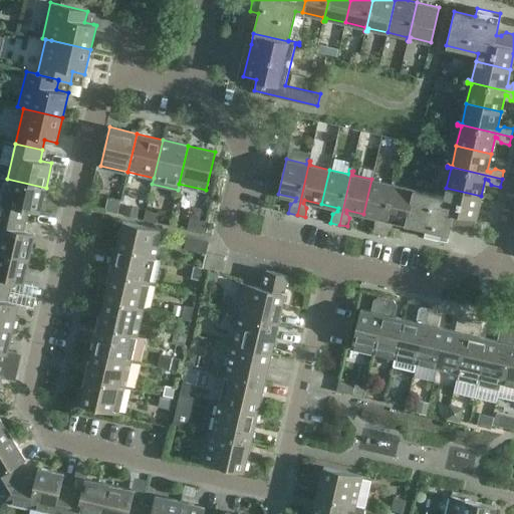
[(40,213),(46,188),(7,179),(0,208),(0,214),(26,220),(28,210),(40,213)]
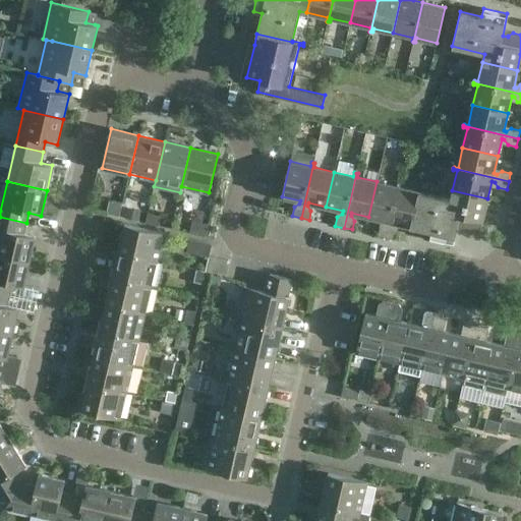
[(387,237),(399,183),(398,182),(397,186),(377,181),(368,217),(386,221),(385,224),(380,227),(378,235),(387,237)]
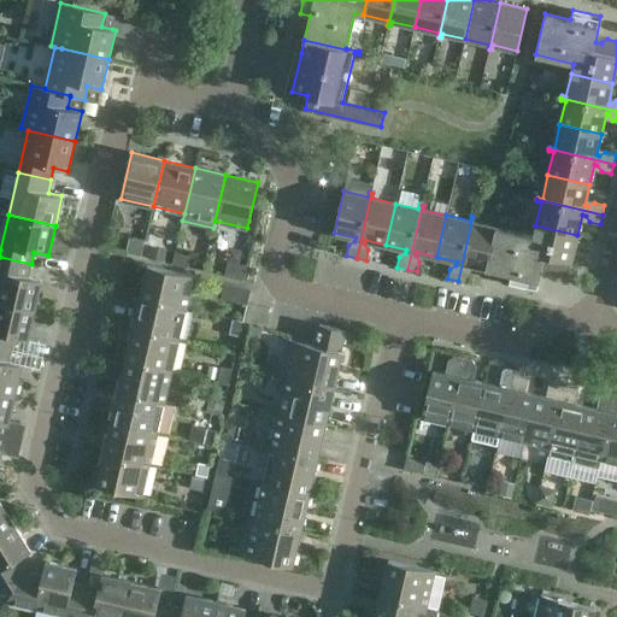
[(487,269),(497,227),(474,222),(475,217),(472,217),(458,281),(468,283),(470,274),(469,272),(466,268),(466,264),(487,269)]
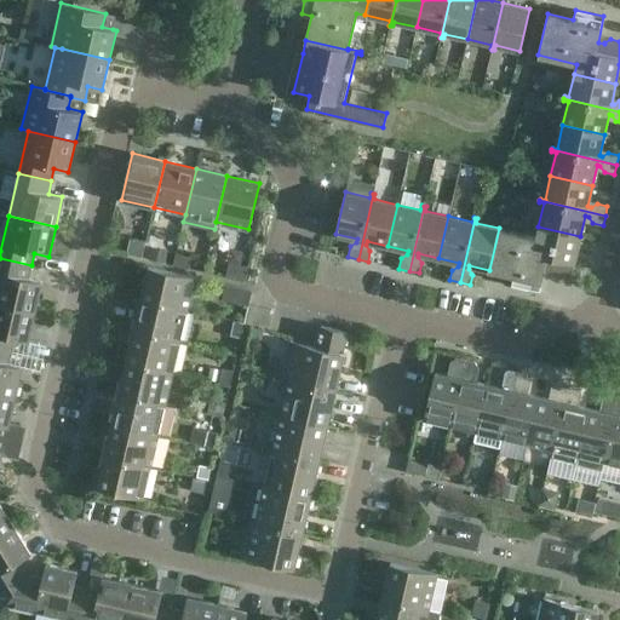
[(572,277),(580,236),(538,227),(537,236),(499,228),(489,270),(514,275),(511,285),(539,292),(545,265),(552,267),(552,268),(556,274),(572,277)]
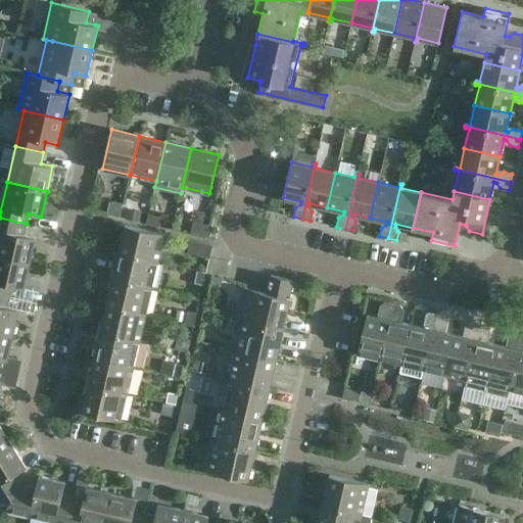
[(109,201),(106,214),(120,217),(123,204),(109,201)]
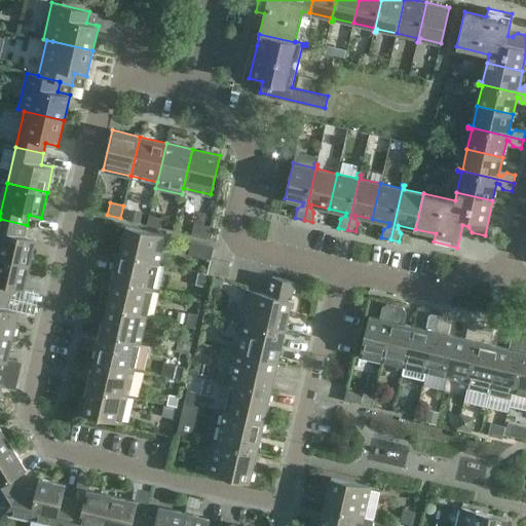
[(127,209),(125,219),(140,222),(142,212),(127,209)]
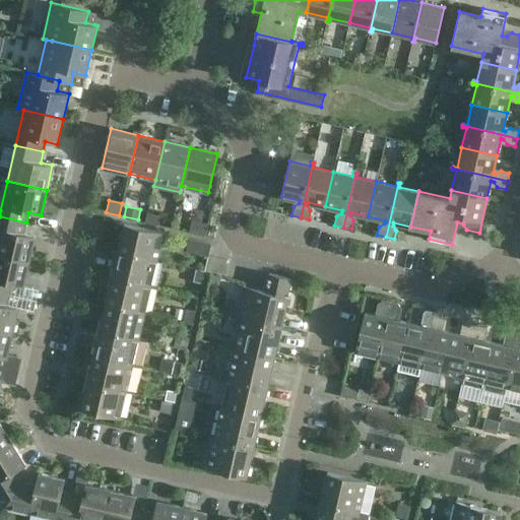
[(147,211),(145,221),(158,224),(160,214),(147,211)]
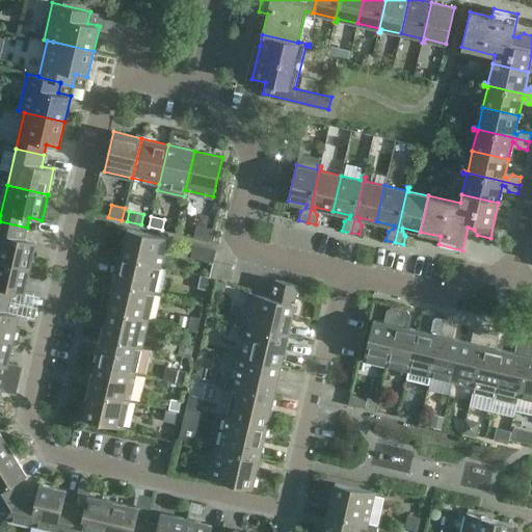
[(27,228),(0,221),(0,260),(30,267),(36,241),(24,239),(27,228)]
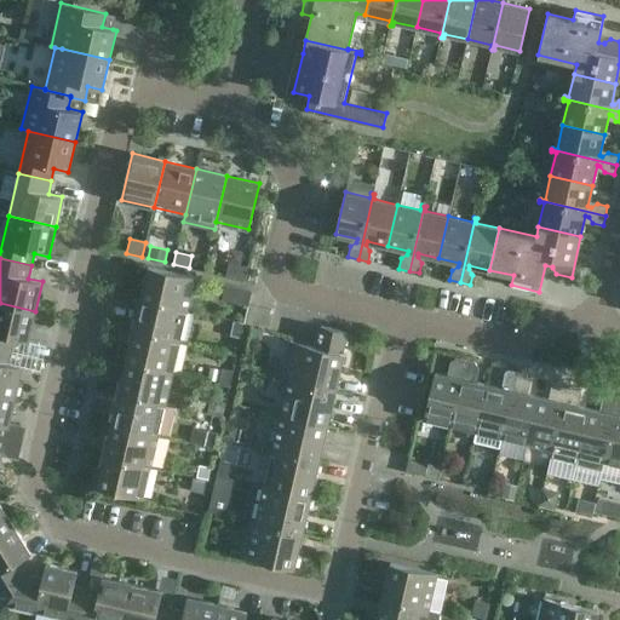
[(229,262),(227,277),(245,281),(248,267),(229,262)]
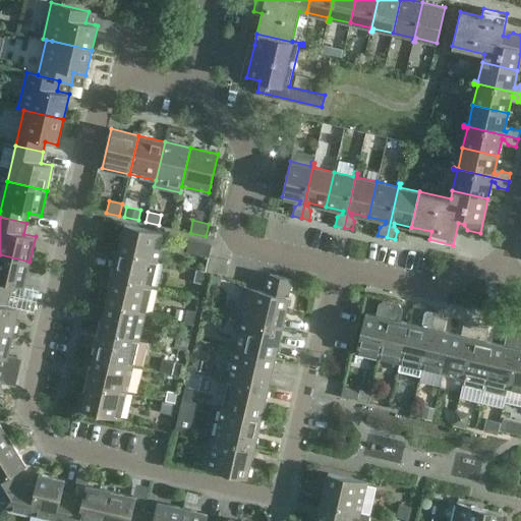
[(125,224),(118,250),(158,259),(164,233),(125,224)]
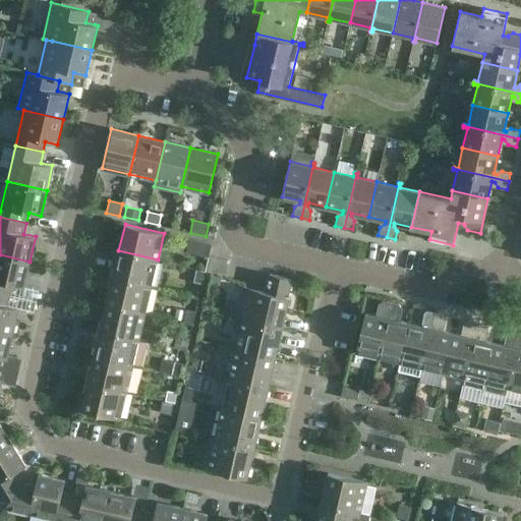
[(186,251),(209,256),(212,244),(189,239),(186,251)]
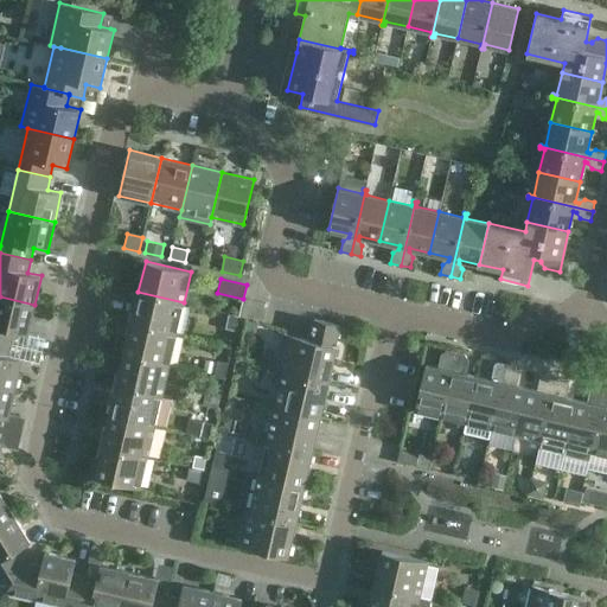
[(177,333),(184,302),(138,292),(131,324),(177,333)]
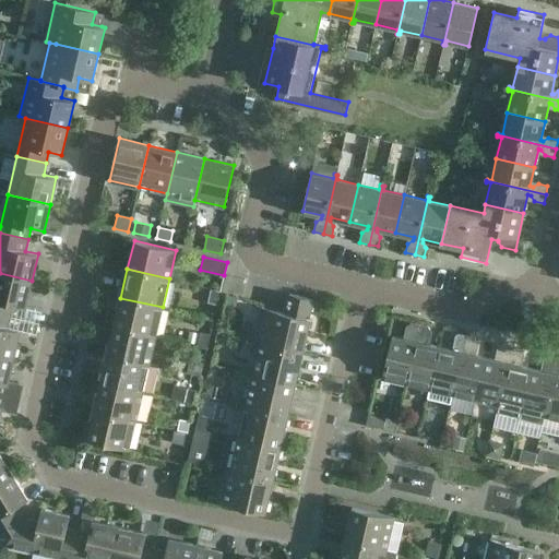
[(26,308),(32,281),(0,273),(0,313),(10,317),(13,305),(26,308)]
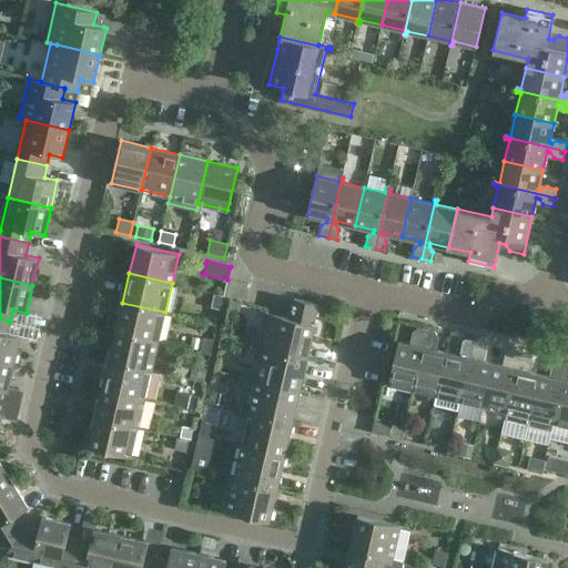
[(211,307),(220,310),(221,310),(224,296),(214,293),(211,307)]
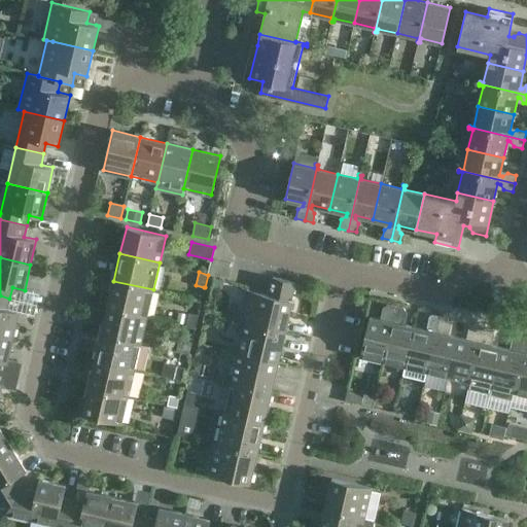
[(213,277),(211,286),(221,288),(223,280),(213,277)]
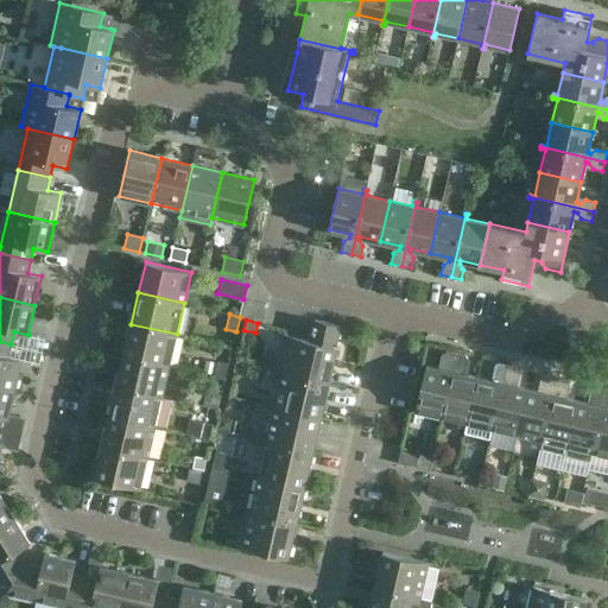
[(277,371),(284,372),(329,382),(337,347),(336,347),(341,325),(315,320),(311,336),(286,330),(277,371)]
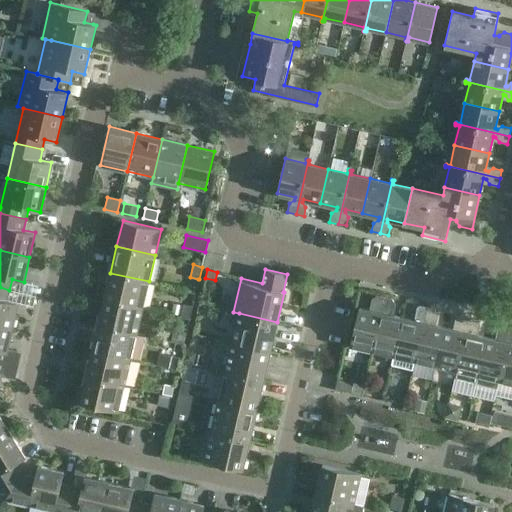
[(143,308),(149,281),(110,273),(104,299),(143,308)]
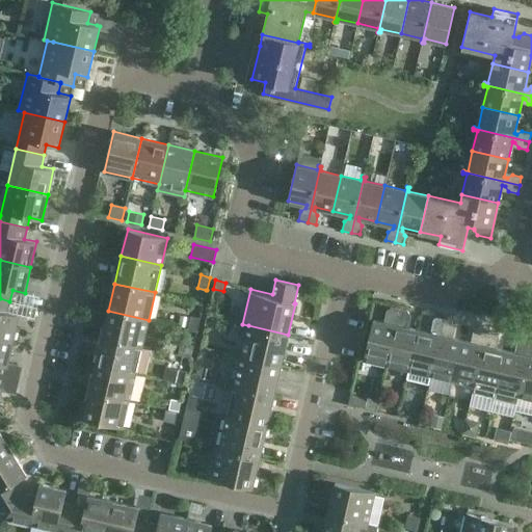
[(7,312),(9,301),(0,298),(0,337),(14,340),(20,315),(7,312)]
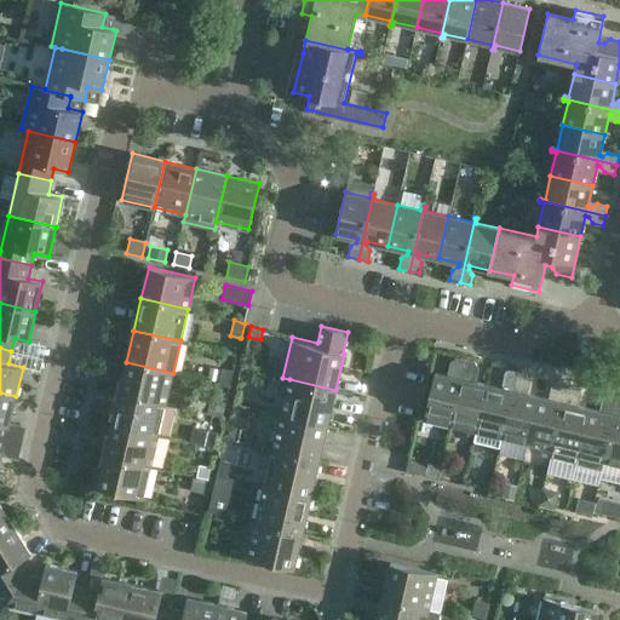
[(451,425),(466,360),(458,357),(454,360),(451,375),(435,373),(424,419),(451,425)]
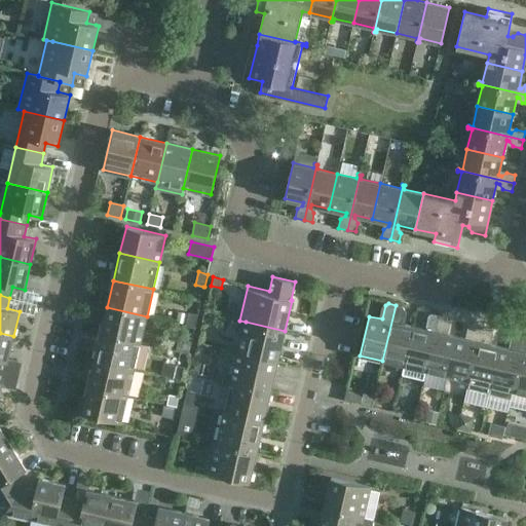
[(405,366),(413,327),(402,324),(405,309),(403,307),(396,305),(382,361),(405,366)]
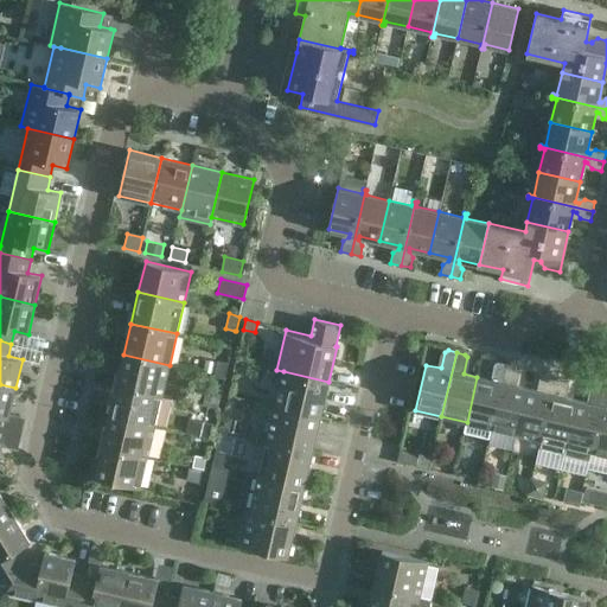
[(163,395),(170,365),(123,355),(116,384),(163,395)]
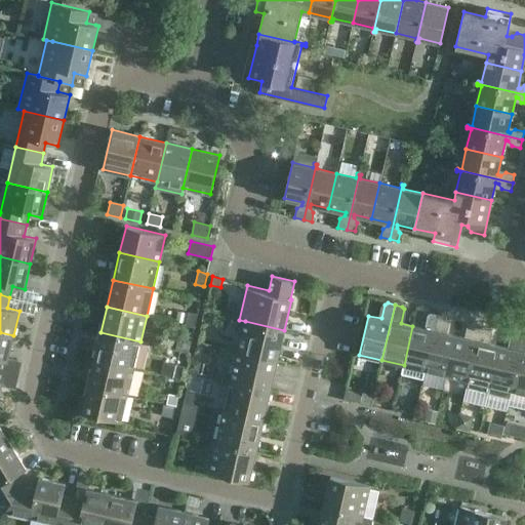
[(186,324),(194,326),(195,327),(198,314),(189,312),(186,324)]
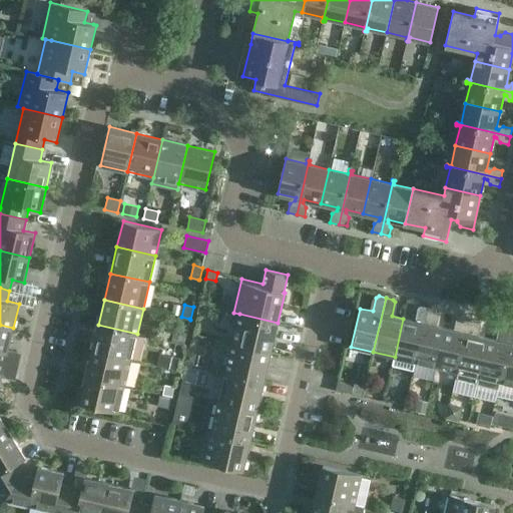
[(198,305),(197,313),(207,315),(208,307),(198,305)]
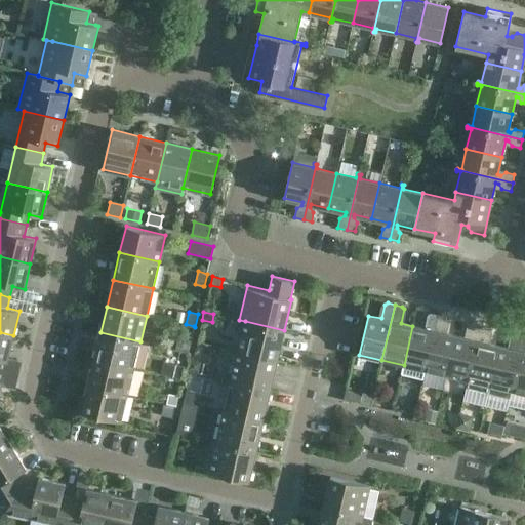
[(426,370),(438,315),(431,313),(428,315),(425,328),(412,326),(404,365),(402,373),(423,378),(426,370)]
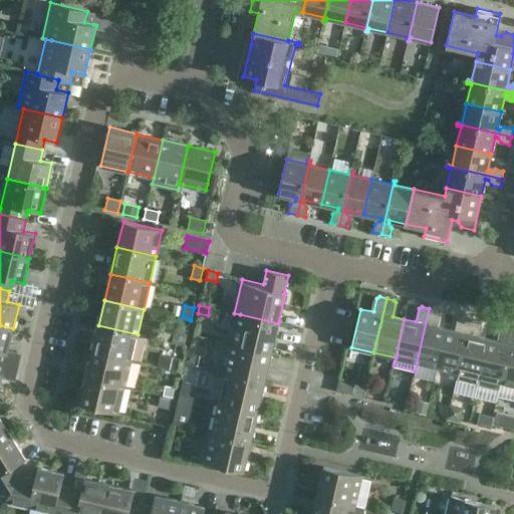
[(438,367),(446,328),(435,326),(438,312),(436,310),(429,308),(417,362),(438,367)]
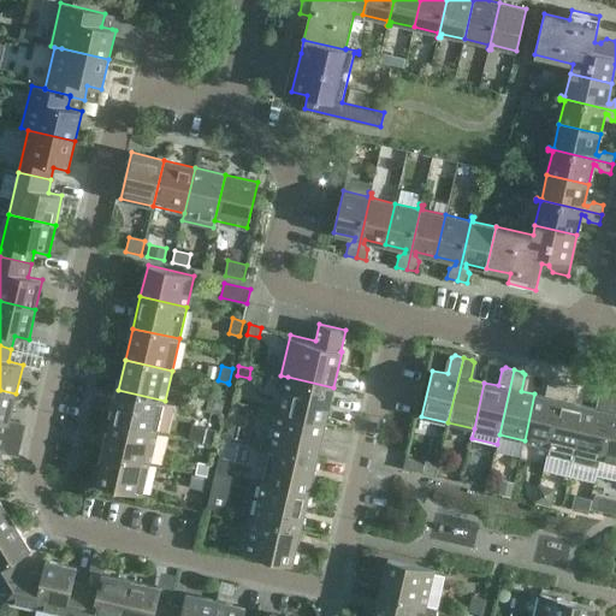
[(326,422),(333,388),(288,377),(279,412),(326,422)]
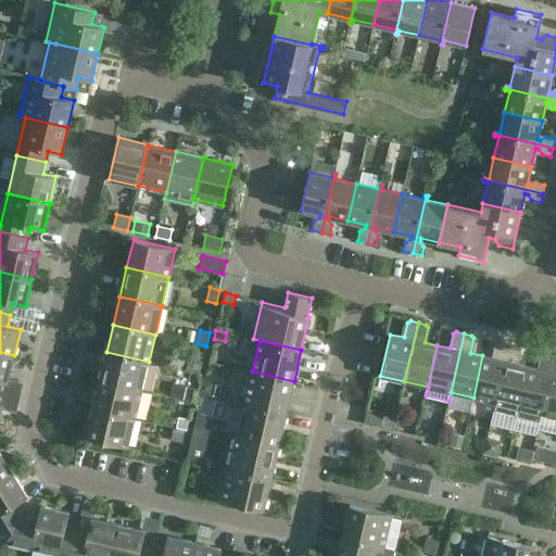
[(496,403),(509,344),(502,342),(498,343),(495,358),(482,355),(474,397),(496,403)]
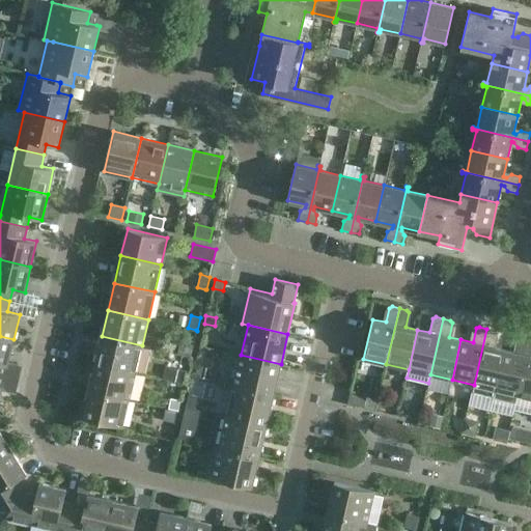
[(494,396),(504,350),(493,346),(496,333),(495,330),(486,329),(474,385),(472,391),(494,396)]
